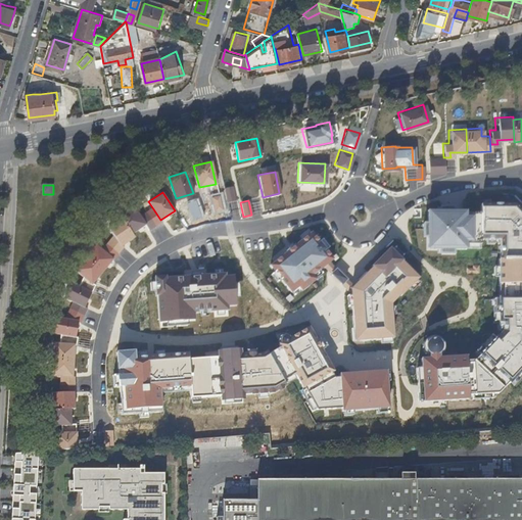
[(463,209),(425,208),(425,246),(463,246),(463,241),(478,242),(478,237),(501,237),(501,246),(497,246),(497,256),(496,256),(496,280),(501,280),(501,294),(495,294),(495,319),(501,319),(501,328),(494,334),(493,333),(476,350),(478,352),(471,359),(471,362),(465,362),(464,352),(437,355),(437,349),(438,348),(438,347),(439,346),(439,345),(439,344),(440,343),(439,341),(439,340),(438,338),(437,337),(436,336),(434,336),(433,335),(431,335),(430,335),(429,336),(427,336),(426,337),(425,339),(424,340),(424,342),(424,344),(424,345),(425,347),(425,348),(426,349),(427,350),(427,356),(419,356),(420,365),(416,365),(418,398),(426,398),(467,395),(466,391),(495,390),(507,379),(508,380),(521,365),(521,211),(513,201),(478,202),(478,210),(463,211),(463,209)]
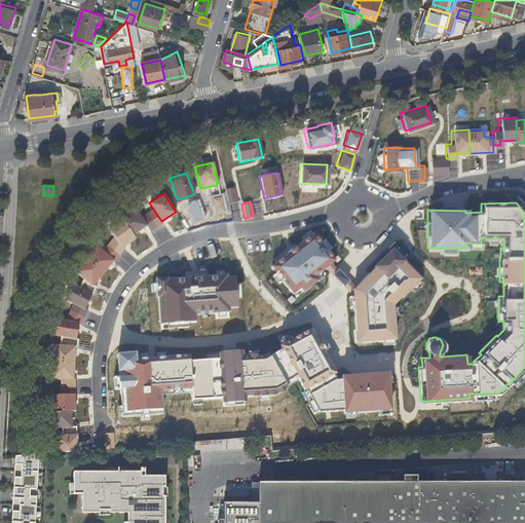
[(120,217),(122,220),(133,234),(147,225),(134,207),(120,217)]
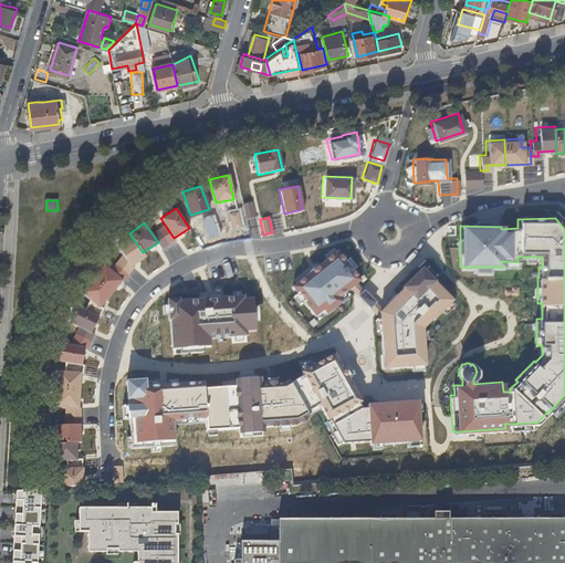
[(143,252),(132,237),(117,247),(131,266),(145,256),(143,252)]
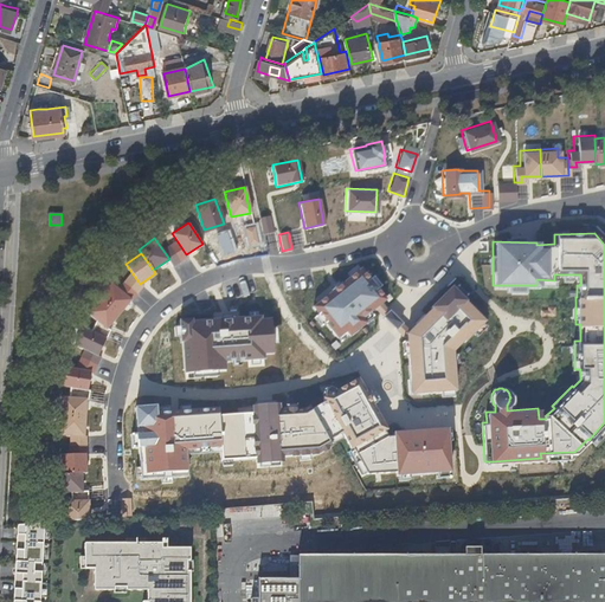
[(347,274),(359,266),(355,261),(343,270),(347,274)]
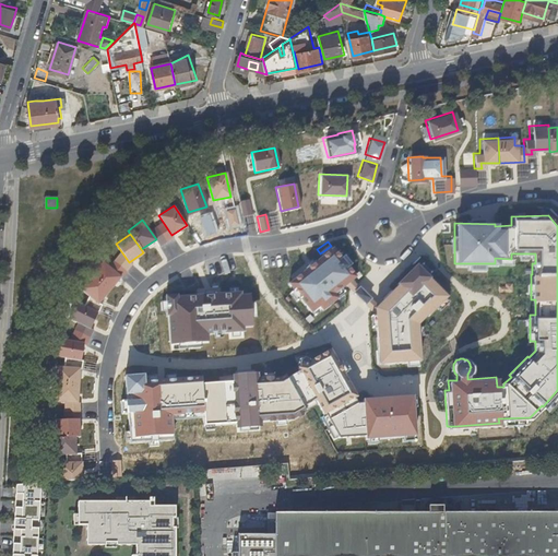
[(354,278),(331,245),(331,246),(320,253),(285,278),(308,310),(316,304),(319,308),(335,297),(333,293),(354,278)]
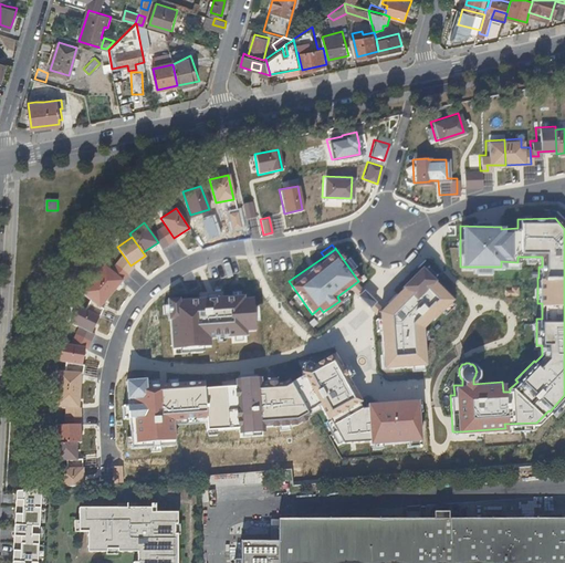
[(94,279),(112,294),(123,280),(105,264),(94,279)]
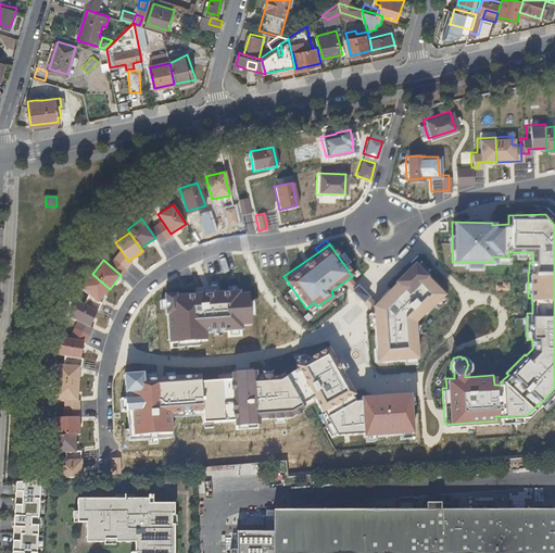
[(443,292),(412,262),(392,280),(393,281),(370,305),(376,361),(403,359),(416,357),(413,321),(424,311),(425,311),(432,303),(443,292)]
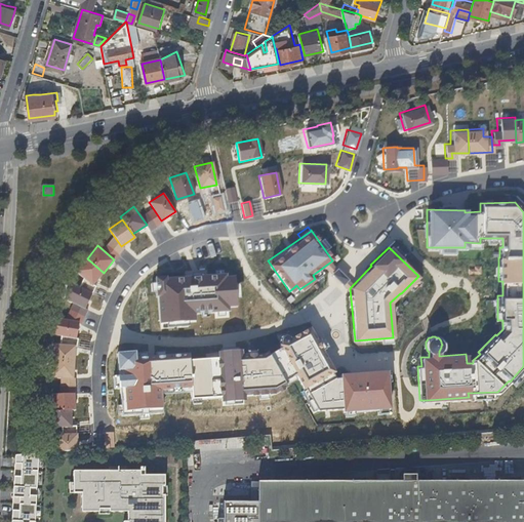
[(76,271),(93,285),(104,273),(87,258),(76,271)]
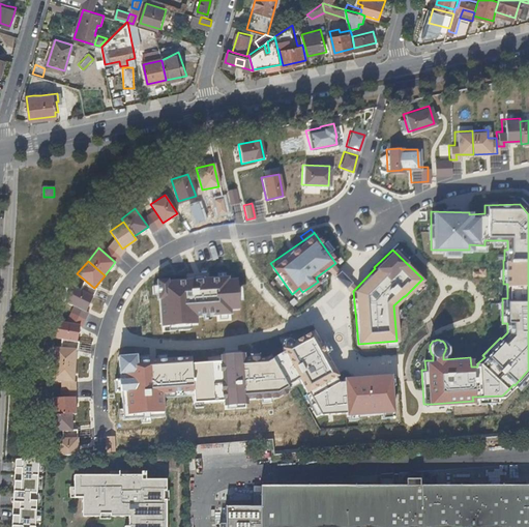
[(169,277),(156,277),(158,297),(159,297),(162,324),(189,322),(199,322),(198,315),(232,313),(231,309),(239,308),(237,276),(229,277),(229,274),(228,274),(217,275),(202,276),(195,277),(169,279),(169,277)]
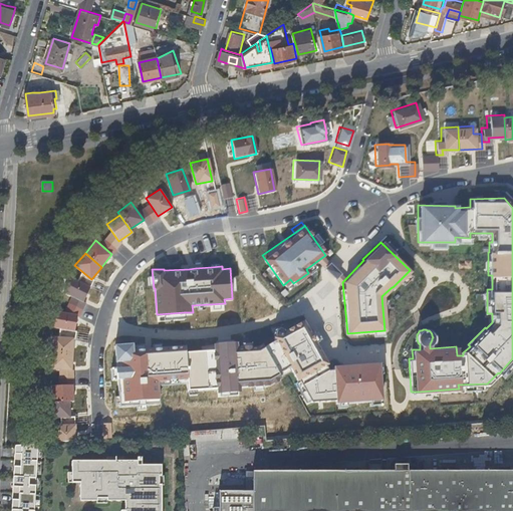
[(410,270),(400,280),(403,283),(412,273),(410,270)]
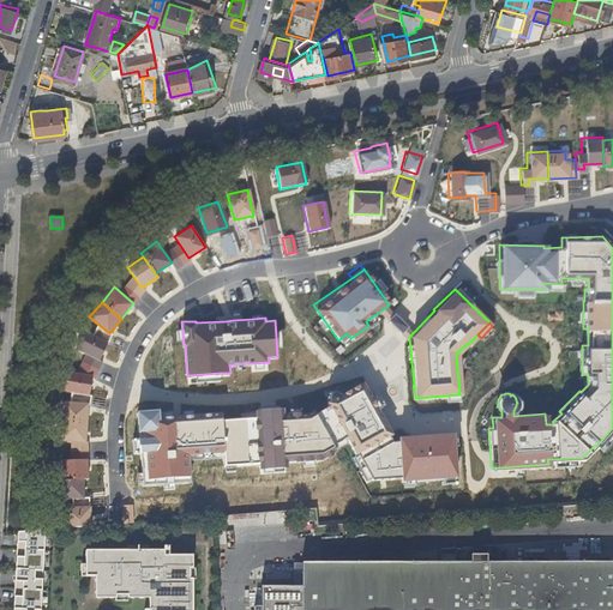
[(107,342),(84,331),(76,349),(98,360),(107,342)]
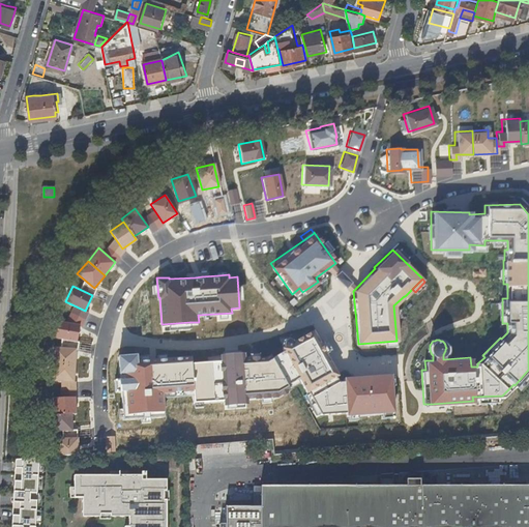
[(80,324),(58,320),(55,337),(77,341),(80,324)]
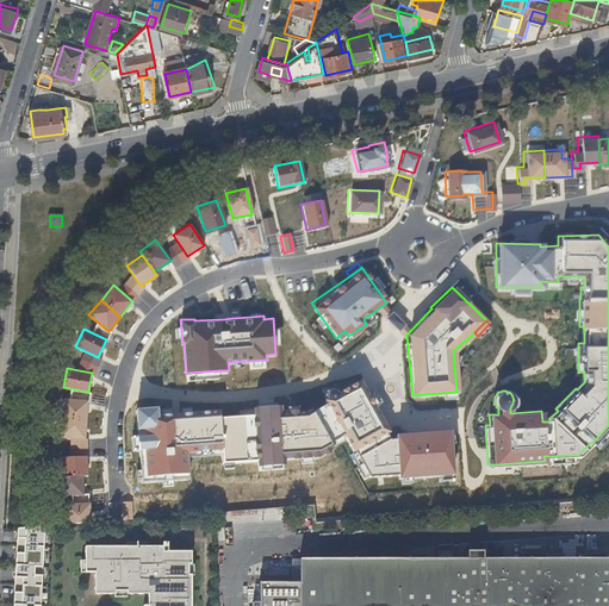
[(370,475),(398,473),(398,478),(409,476),(437,474),(453,473),(449,430),(396,435),(396,439),(391,439),(389,435),(390,433),(376,408),(370,398),(360,382),(342,392),(341,391),(334,388),(328,391),(327,398),(328,400),(327,400),(329,405),(314,413),(310,408),(310,406),(303,410),(279,412),(279,405),(250,407),(252,414),(221,417),(221,410),(157,414),(157,408),(136,411),(138,436),(130,437),(131,451),(140,451),(142,482),(188,479),(186,451),(219,449),(221,462),(223,462),(232,461),(255,460),(255,464),(256,464),(283,462),(284,462),(283,457),(299,456),(311,455),(318,454),(331,447),(330,443),(346,435),(348,439),(354,450),(355,449),(370,475)]
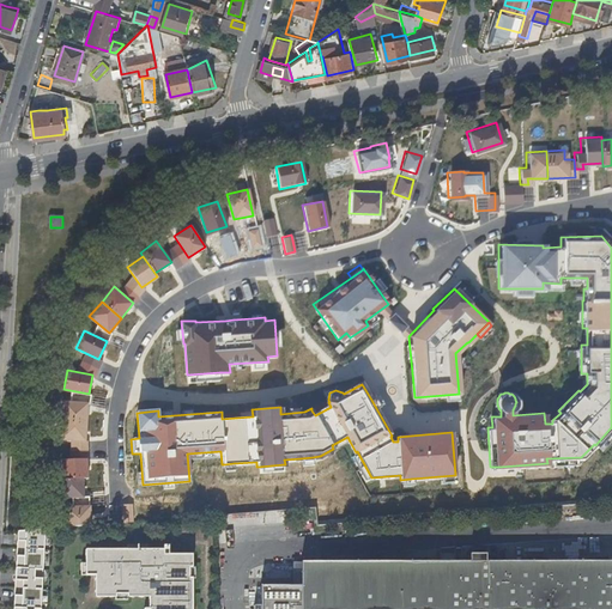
[(89,402),(62,400),(61,419),(88,421),(89,402)]
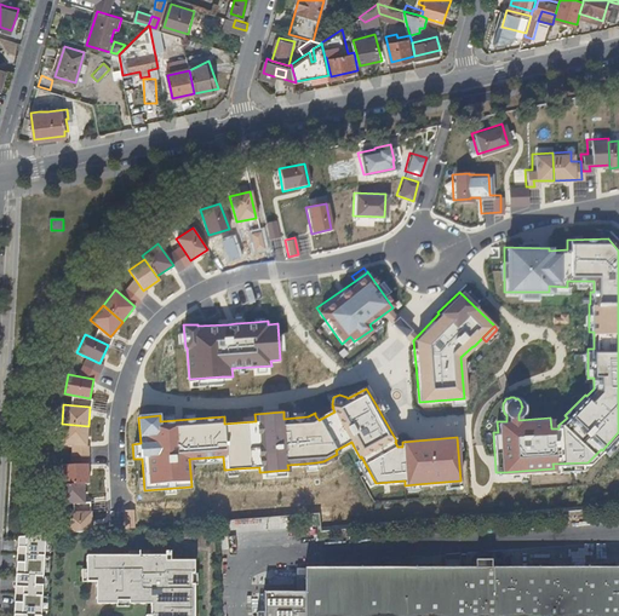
[(89,426),(62,424),(61,443),(87,445),(89,426)]
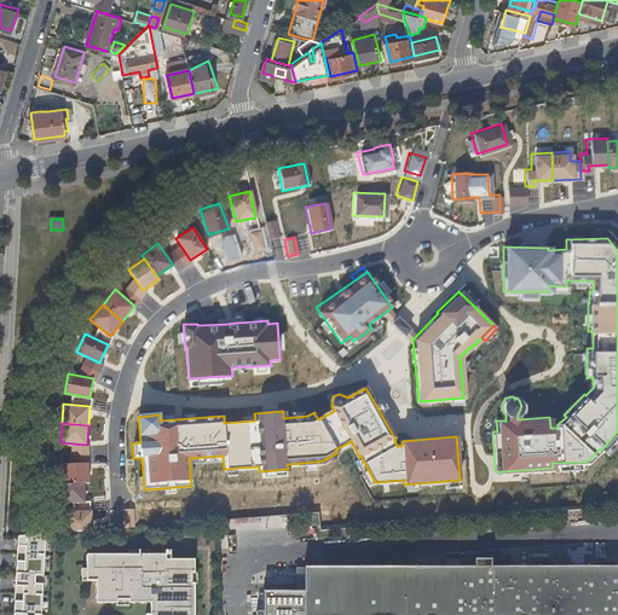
[(335,450),(336,453),(338,454),(353,446),(351,441),(335,450)]
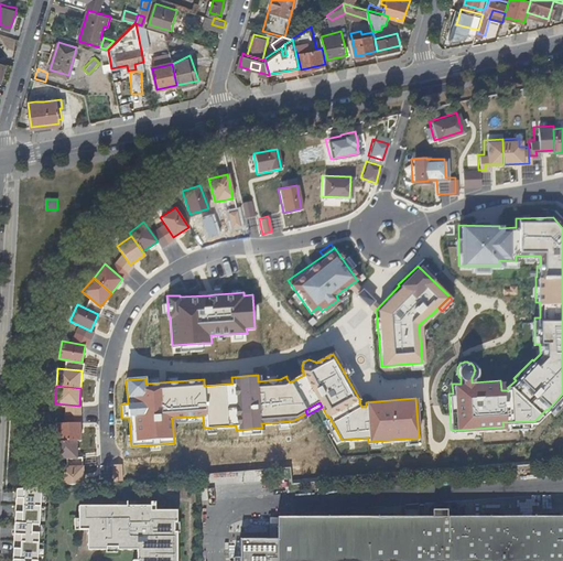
[(342,440),(328,416),(327,417),(324,418),(338,442),(342,440)]
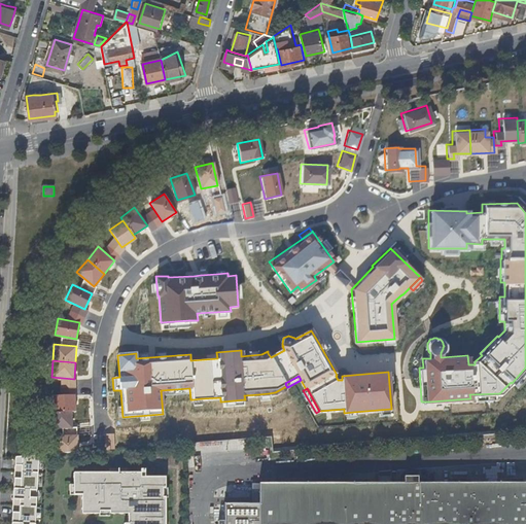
[(75,393),(53,394),(54,411),(72,410),(76,410),(75,393)]
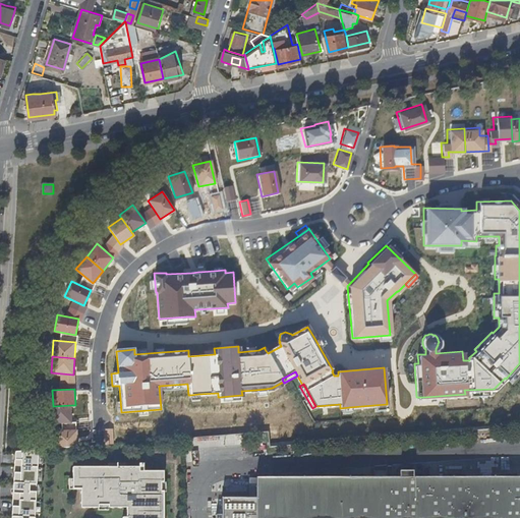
[(71,405),(53,406),(49,406),(50,422),(72,421),(71,405)]
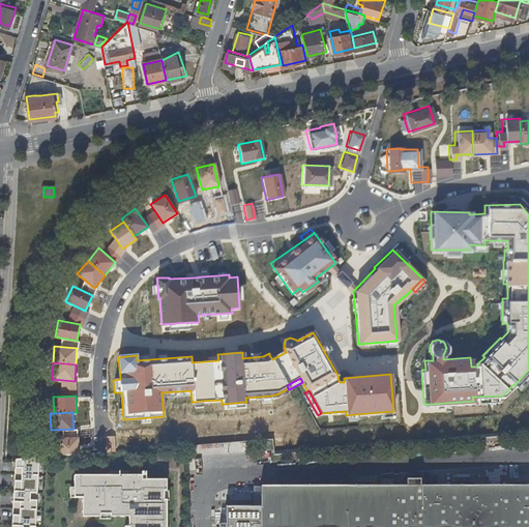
[(115,435),(107,435),(107,450),(115,449),(115,435)]
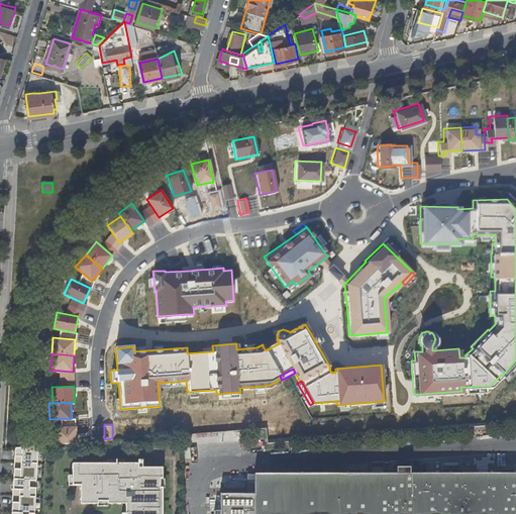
[(78,425),(55,426),(56,443),(79,441),(78,425)]
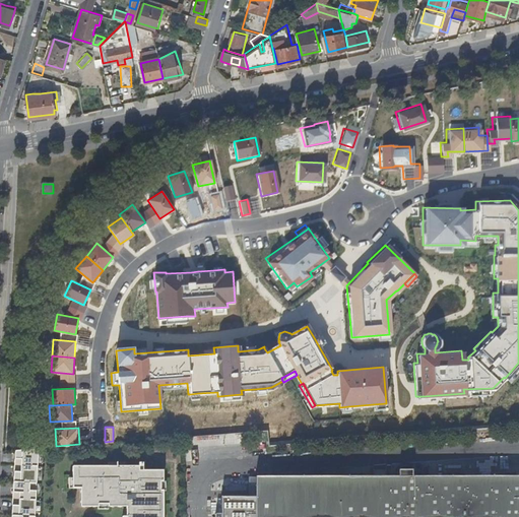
[(38,447),(15,449),(14,463),(38,464),(38,447)]
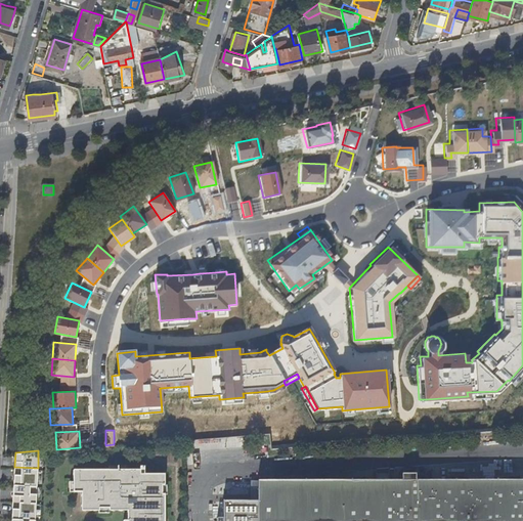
[(130,509),(130,519),(126,519),(125,520),(167,520),(167,517),(165,517),(165,484),(167,484),(168,483),(168,473),(147,472),(147,465),(143,465),(143,469),(77,468),(77,478),(77,489),(85,489),(84,508),(102,508),(102,506),(112,506),(112,509),(130,509)]
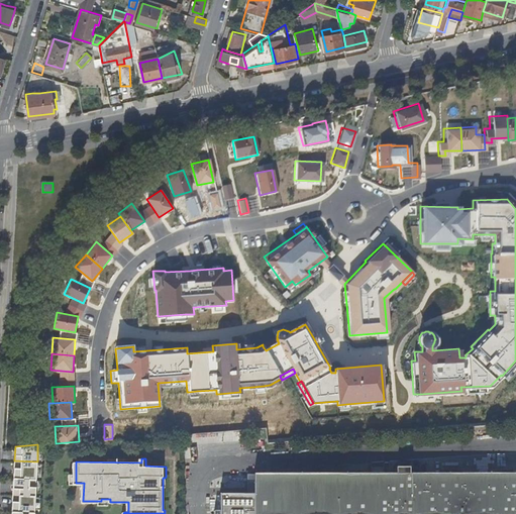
[(37,461),(14,460),(13,478),(36,479),(37,461)]
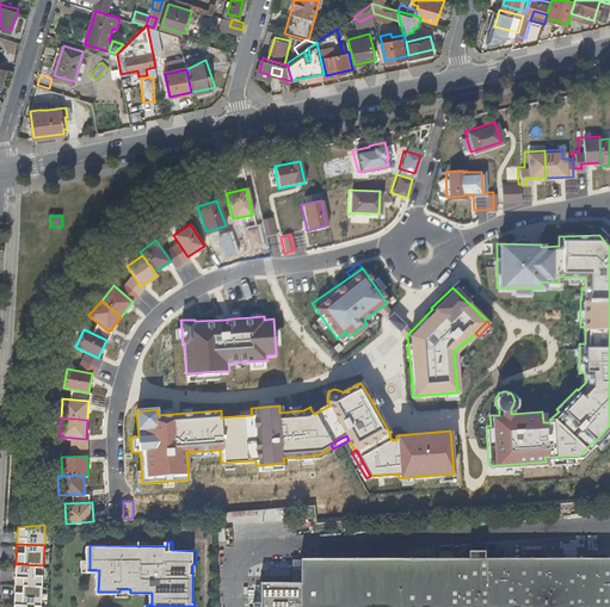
[(297,583),(253,583),(253,606),(609,606),(609,556),(297,558),(297,583)]
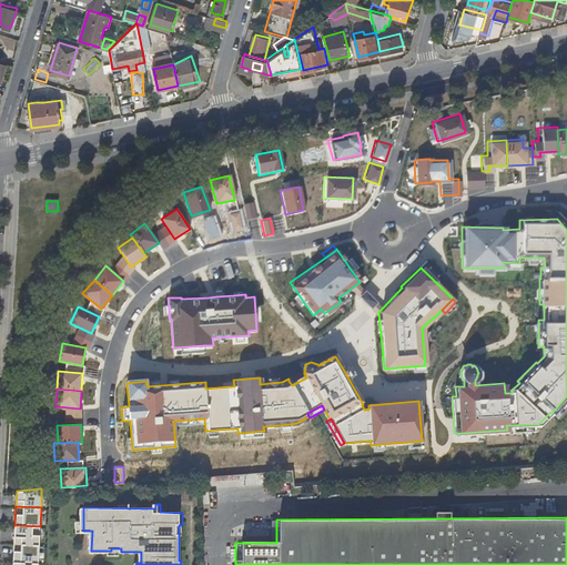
[(40,526),(14,525),(14,543),(39,544),(40,526)]
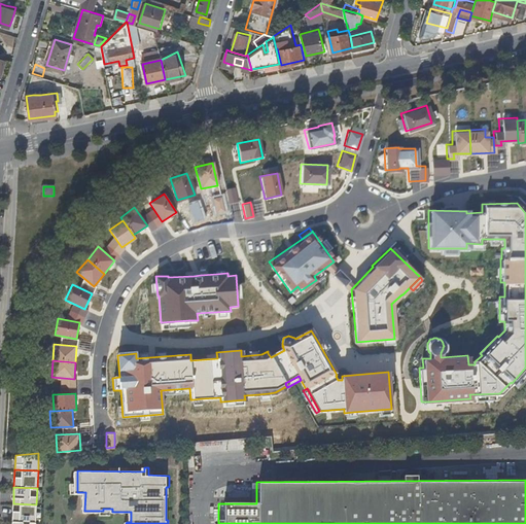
[(36,504),(13,503),(12,521),(35,522),(36,504)]
